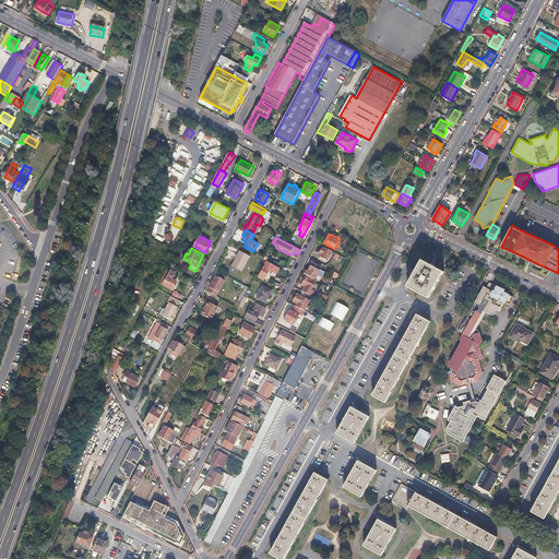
[(332,251),(324,248),(323,249),(321,248),(319,253),(322,254),(320,258),(326,261),(332,251)]
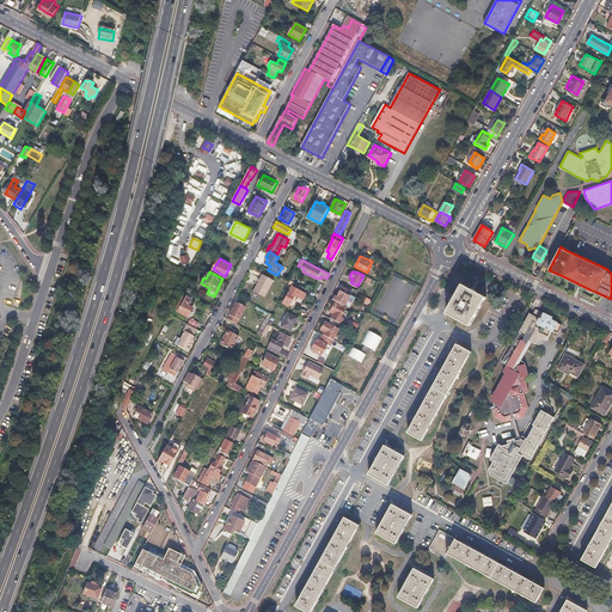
[(274,280),(262,274),(254,291),(265,297),(274,280)]
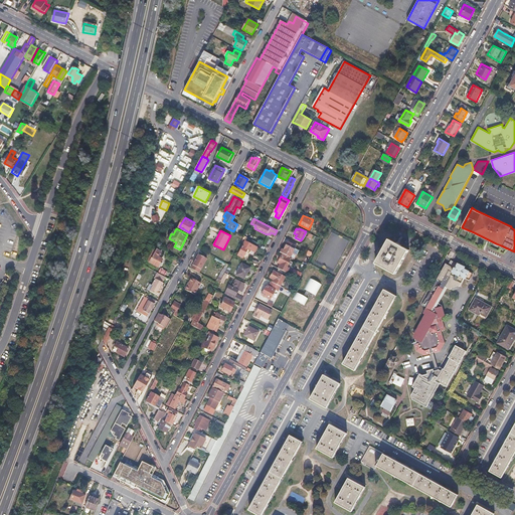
[(376,263),(396,275),(410,249),(399,243),(390,238),(376,263)]
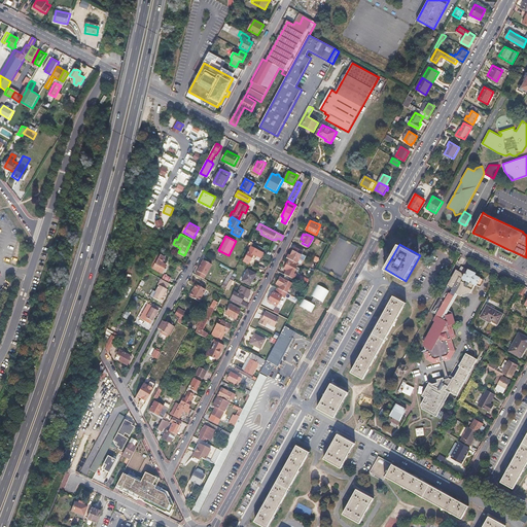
[(251,246),(250,246),(243,261),(248,265),(253,254),(260,258),(262,252),(254,248),(251,246)]
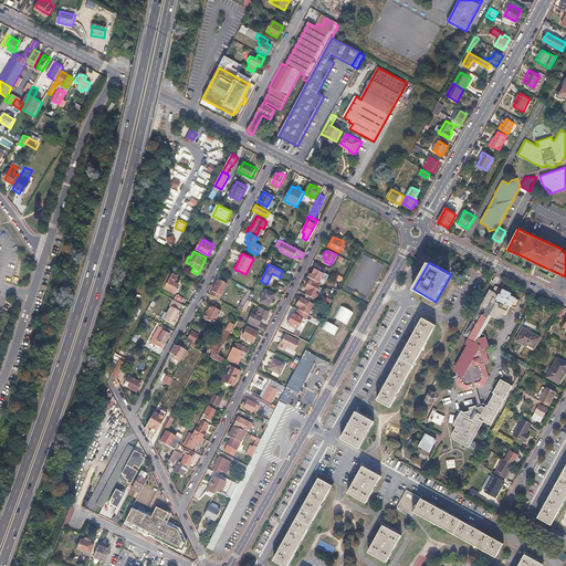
[(311,274),(308,273),(307,278),(323,285),(327,274),(324,272),(326,269),(318,265),(317,266),(315,265),(311,274)]
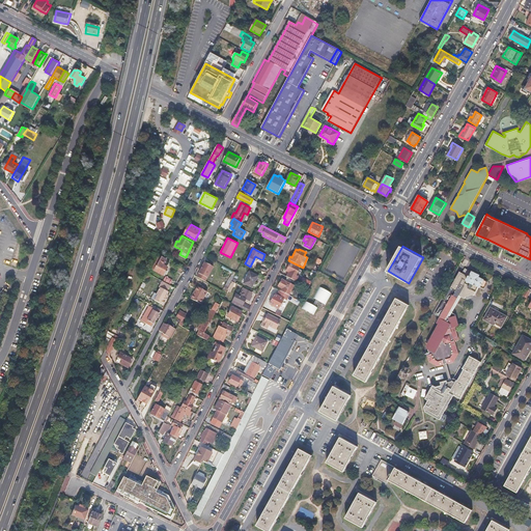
[(167,259),(159,255),(152,268),(156,269),(155,271),(165,277),(167,273),(165,272),(165,271),(162,269),(163,268),(167,259)]
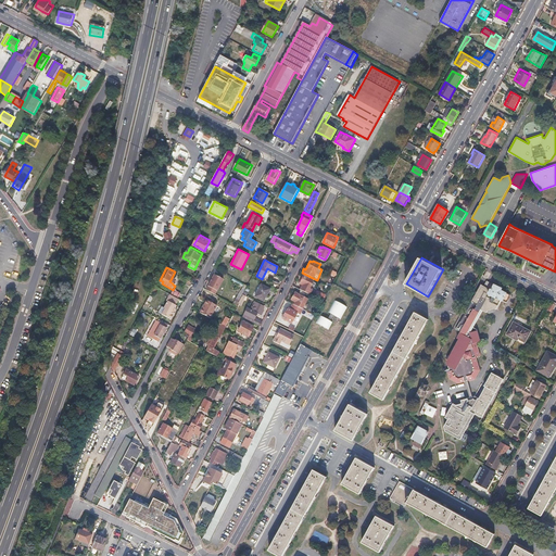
[(303,274),(299,283),(301,285),(299,289),(310,294),(312,290),(308,288),(313,279),(303,274)]
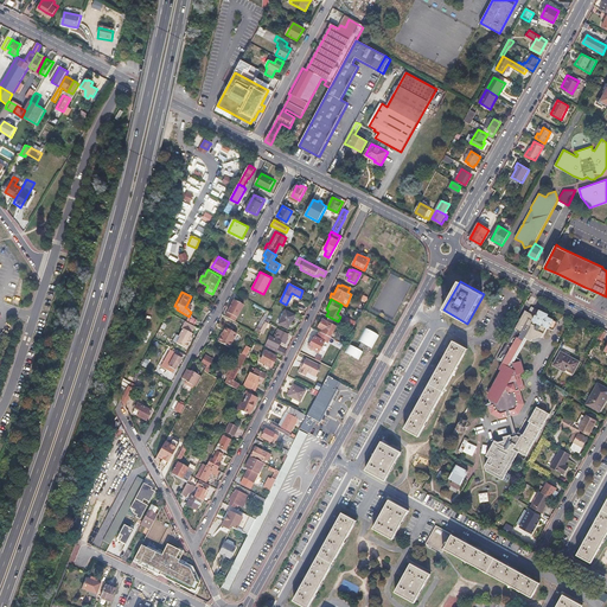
[(243,305),(234,300),(225,317),(232,320),(235,321),(243,305)]
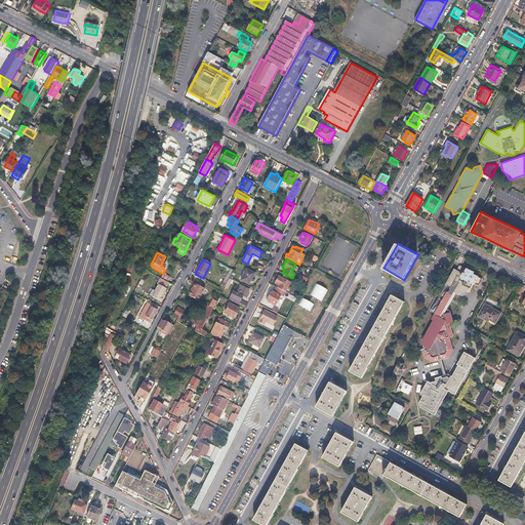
[(434,320),(422,340),(423,350),(421,351),(422,357),(431,361),(439,359),(442,358),(447,357),(451,348),(449,335),(453,335),(451,322),(455,321),(453,310),(446,306),(459,282),(458,282),(459,280),(465,282),(466,280),(470,282),(468,285),(472,287),(475,282),(479,285),(483,277),(474,272),(475,272),(468,268),(467,268),(459,265),(456,270),(454,268),(431,310),(435,313),(432,319),(434,320)]
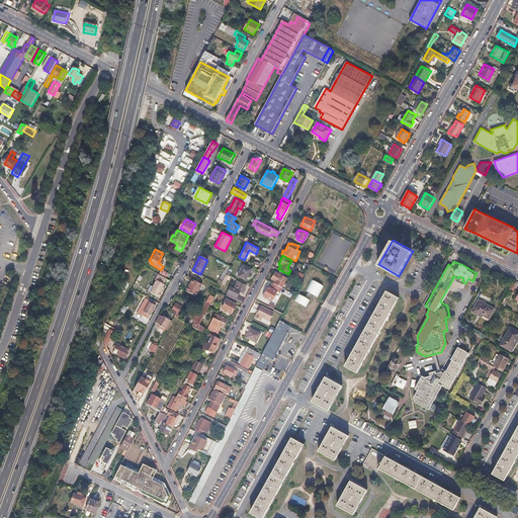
[(221,282),(226,274),(230,265),(227,264),(216,282),(220,284),(221,282)]
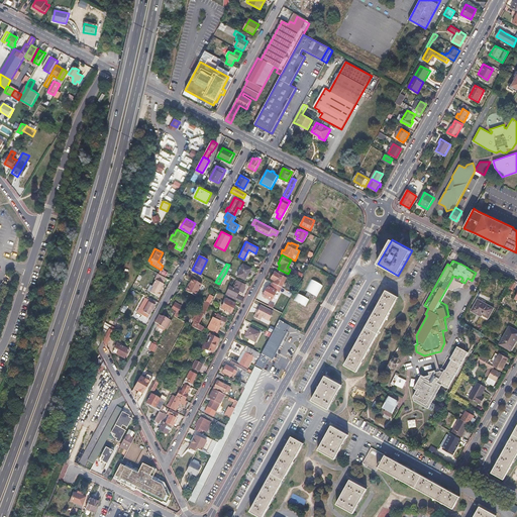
[(250,269),(242,265),(236,276),(244,281),(250,269)]
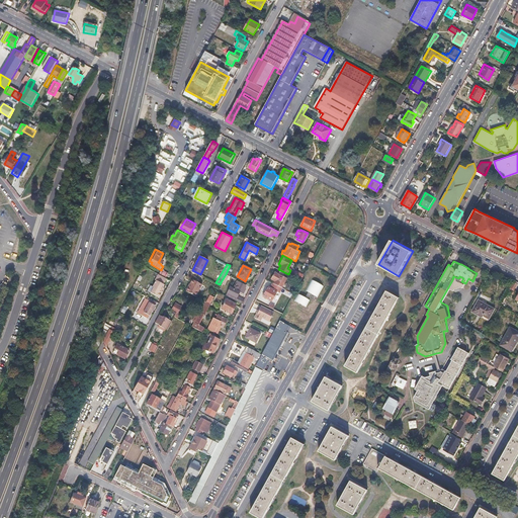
[(305,274),(296,270),(294,274),(303,278),(305,274)]
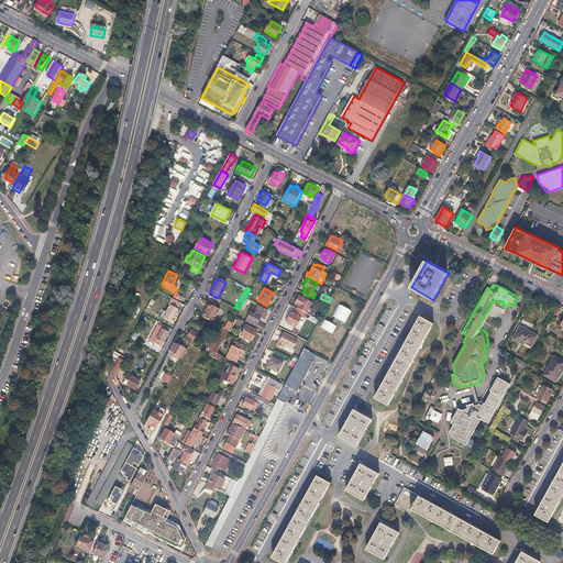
[(294,304),(298,306),(297,309),(306,313),(311,302),(298,296),(294,304)]
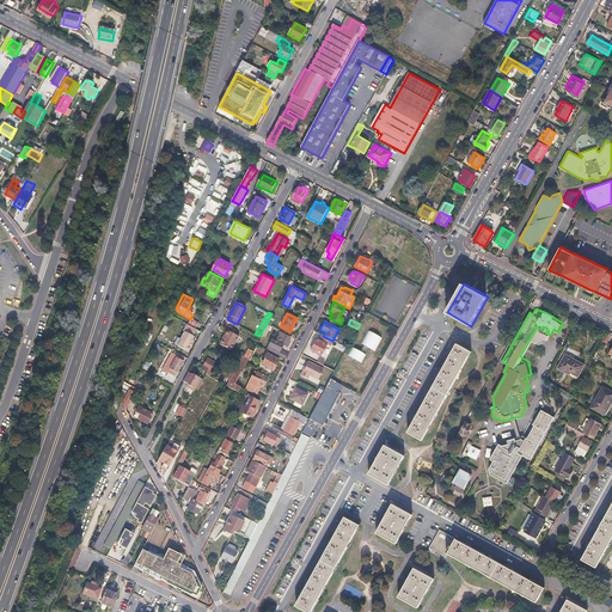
[(183,330),(184,331),(181,338),(182,338),(178,346),(188,352),(191,344),(190,343),(193,340),(195,336),(193,335),(196,329),(187,323),(183,330)]
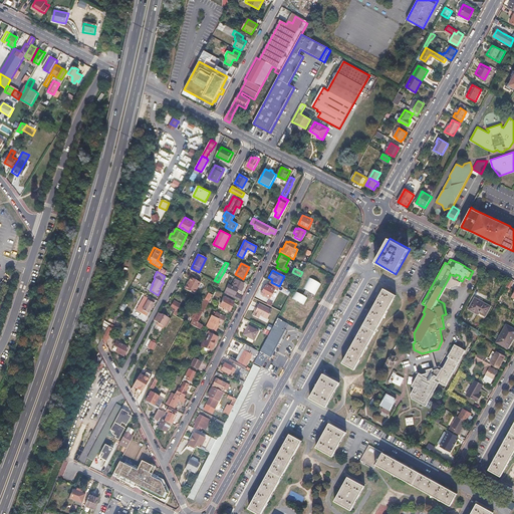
[(191,282),(189,280),(184,288),(194,294),(200,283),(192,278),(191,282)]
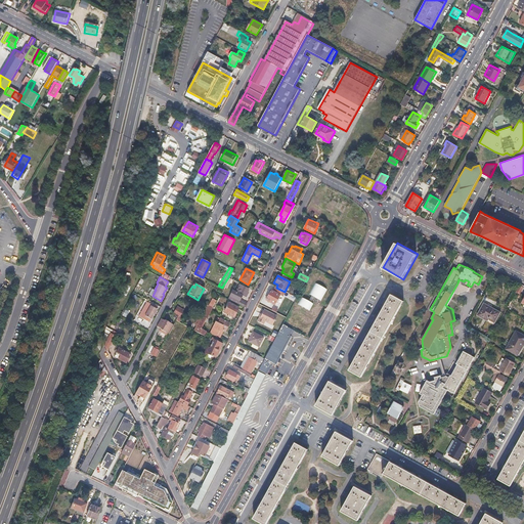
[(326,290),(315,284),(310,295),(321,301),(326,290)]
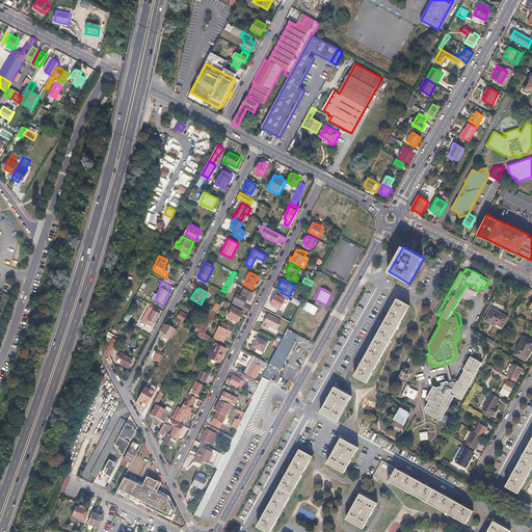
[(240,297),(236,295),(232,303),(248,312),(250,309),(243,304),(246,299),(250,301),(251,298),(250,297),(253,294),(243,289),(240,297)]
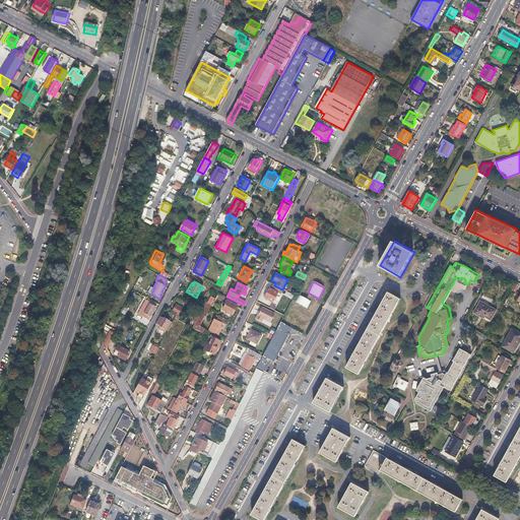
[(270,289),(268,288),(264,298),(272,303),(277,293),(280,295),(283,289),(282,289),(274,285),(273,284),(270,289)]
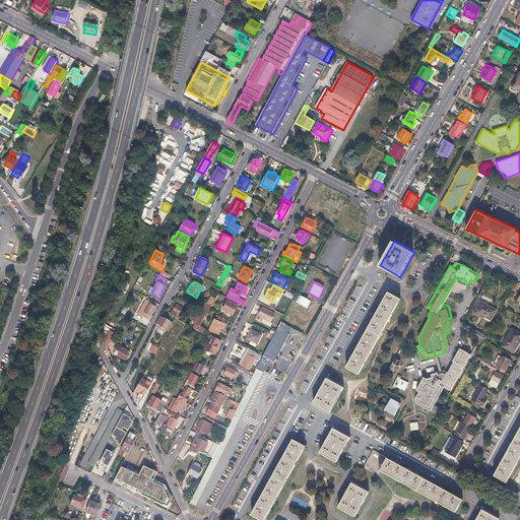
[(347,367),(360,374),(400,299),(388,293),(384,301),(376,316),(363,338),(353,355),(347,367)]
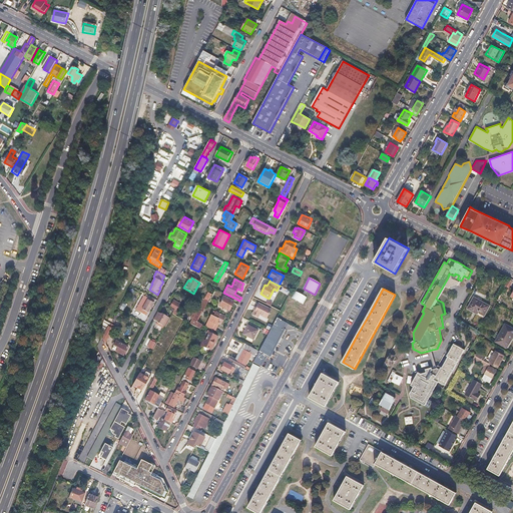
[(307,298),(295,292),(292,299),(303,305),(307,298)]
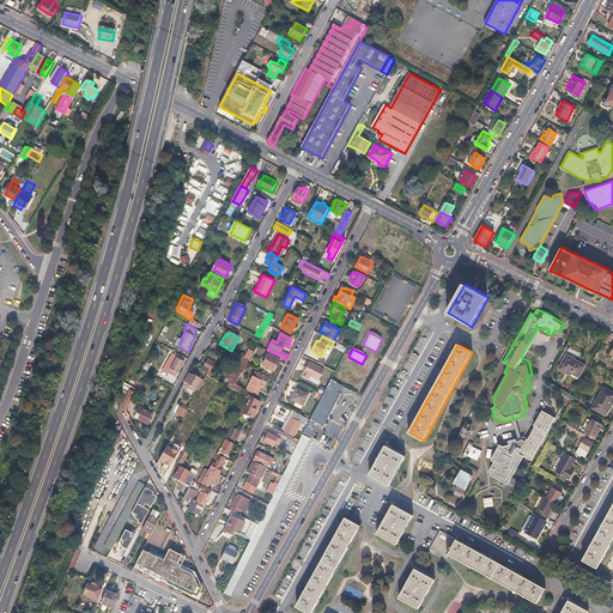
[(186,357),(178,353),(177,356),(173,353),(163,370),(169,372),(175,376),(186,357)]
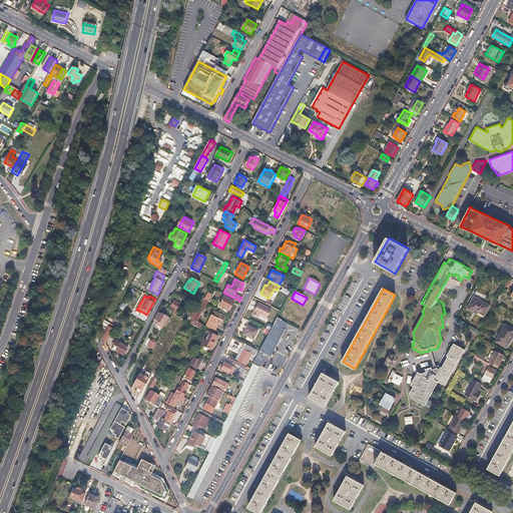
[(232,302),(223,297),(218,306),(227,311),(232,302)]
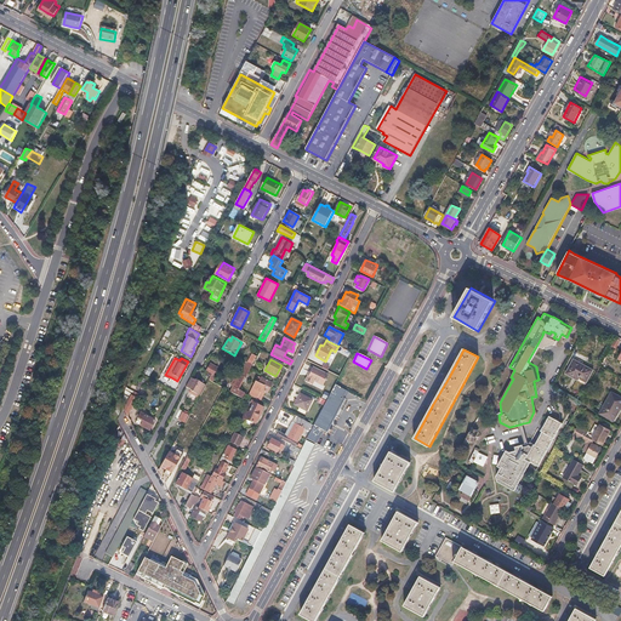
[(584,364),(574,359),(565,374),(577,381),(579,379),(586,382),(593,370),(584,364)]
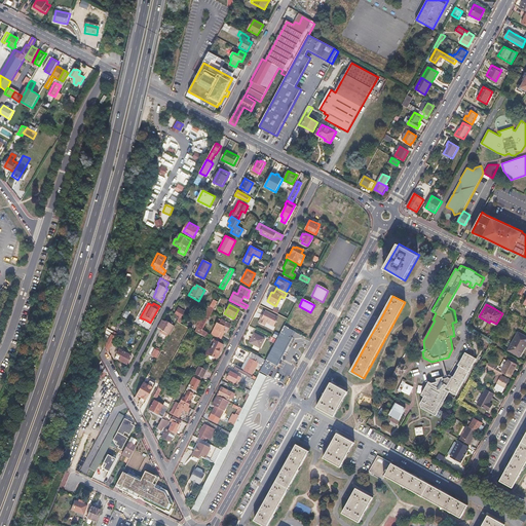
[(204,309),(205,310),(197,327),(201,329),(204,323),(208,316),(211,312),(213,308),(209,306),(207,305),(204,309)]
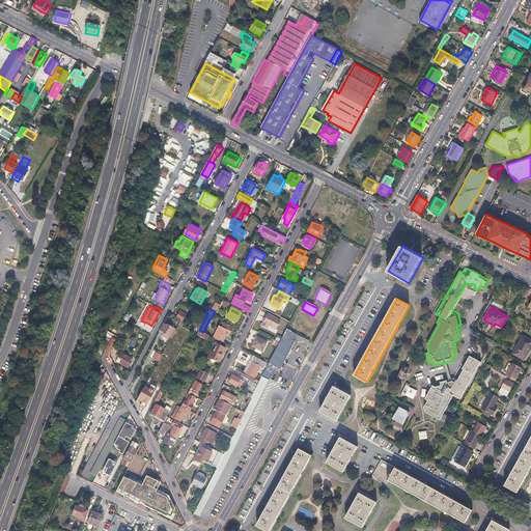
[(186,313),(179,309),(175,316),(179,318),(183,320),(184,316),(186,313)]
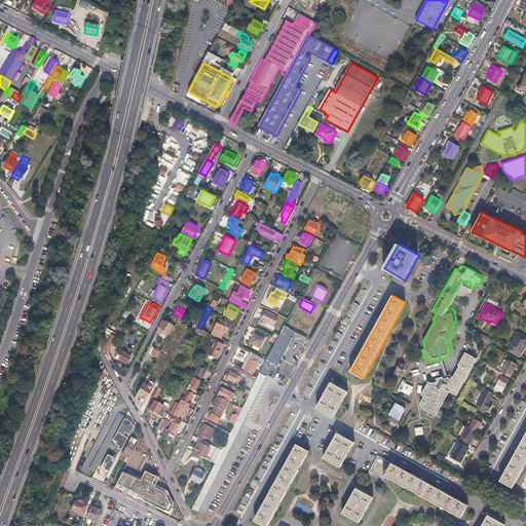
[(277,318),(264,311),(258,324),(263,326),(265,323),(273,327),(277,318)]
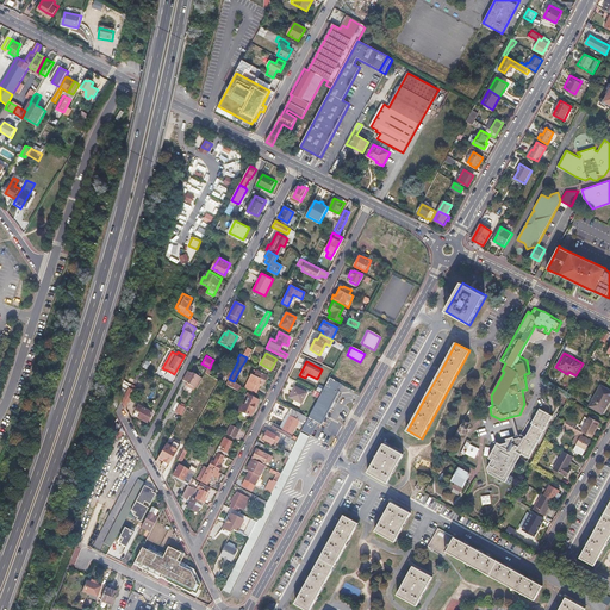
[(192,373),(187,371),(182,380),(187,383),(187,384),(195,387),(200,377),(193,373),(192,373)]
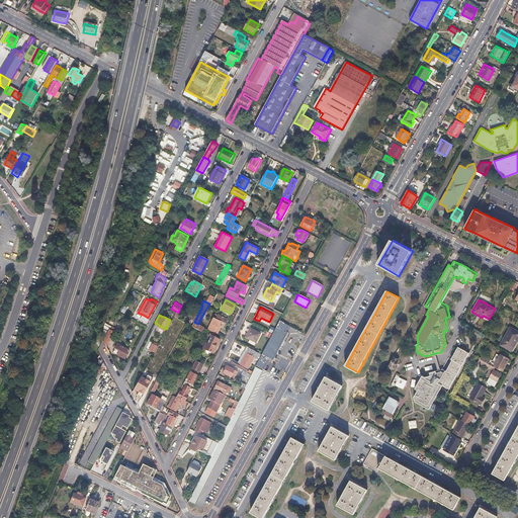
[(214,319),(212,318),(207,328),(210,330),(217,333),(221,326),(223,327),(227,320),(218,315),(214,319)]
